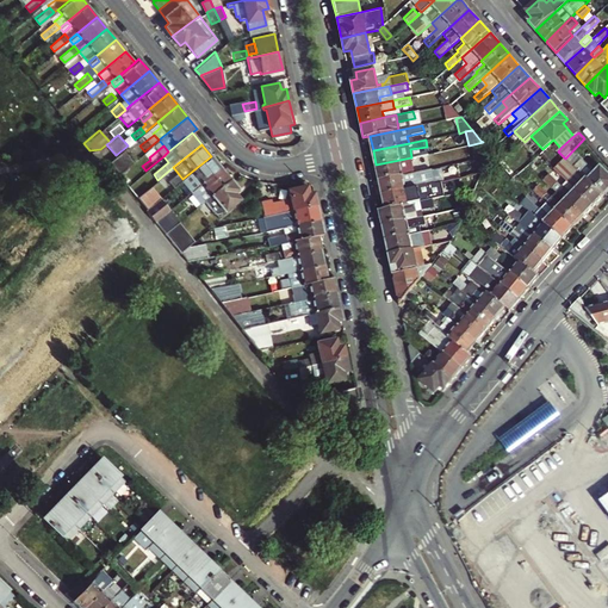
[(376,165),(379,180),(404,175),(403,169),(414,167),(414,165),(430,161),(430,160),(429,154),(411,157),(376,165)]
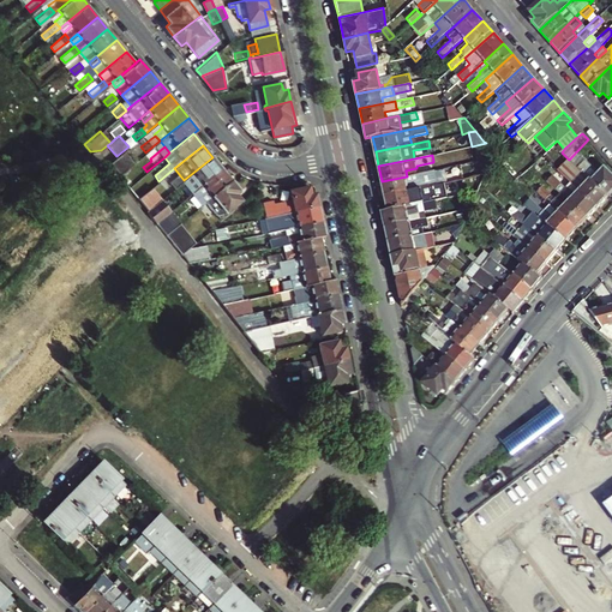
[(193,192),(222,168),(213,157),(184,180),(193,192)]
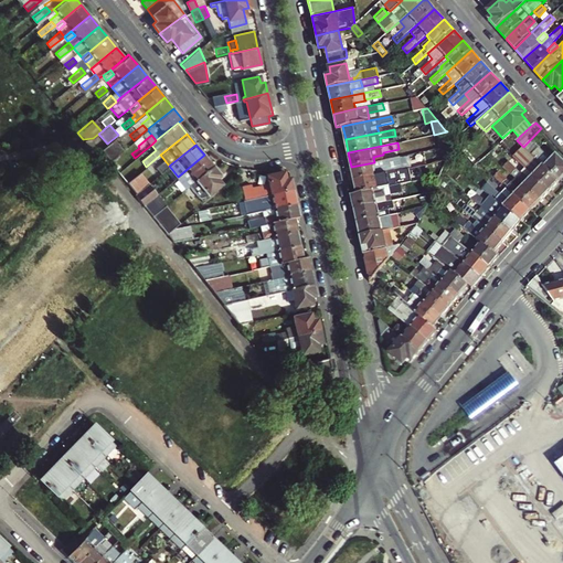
[(540,146),(531,155),(535,159),(543,166),(560,182),(562,178),(562,160),(556,155),(553,158),(540,146)]
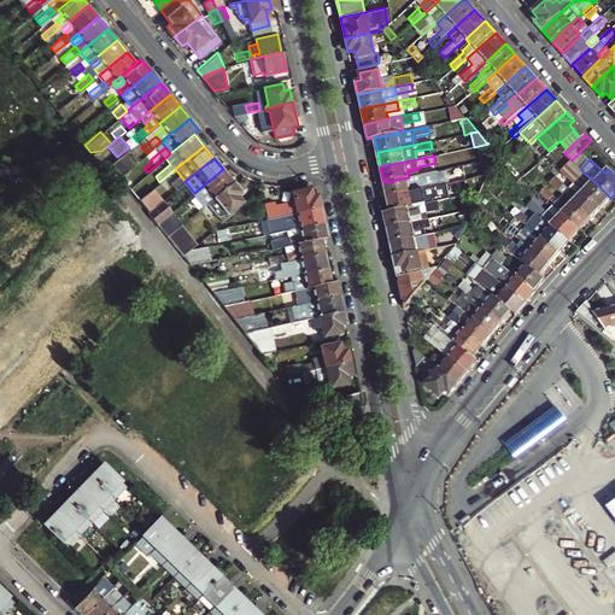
[(566,167),(562,170),(570,180),(575,175),(566,167)]
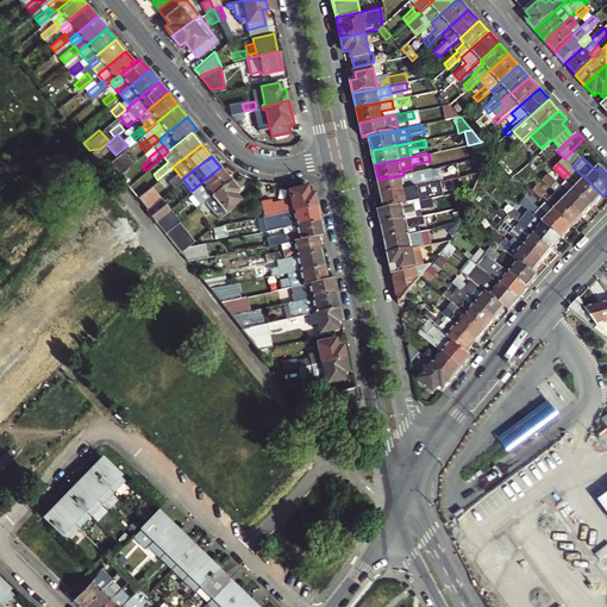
[(201,201),(205,199),(230,179),(220,167),(192,191),(201,201)]
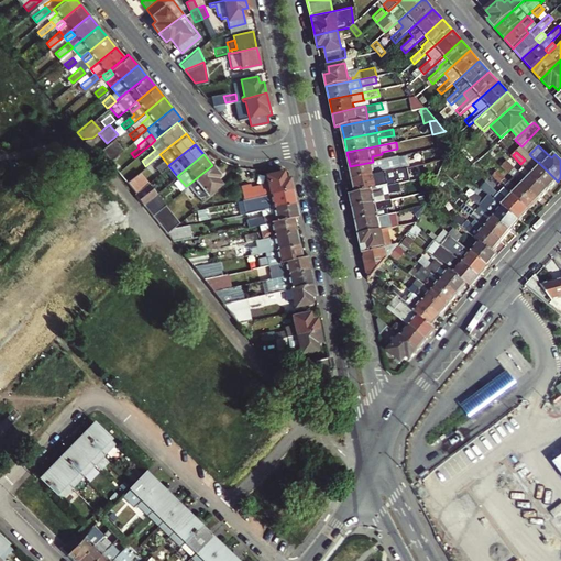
[(350,166),(353,179),(392,172),(389,165),(397,164),(408,162),(407,154),(383,160),(373,162),(350,166)]
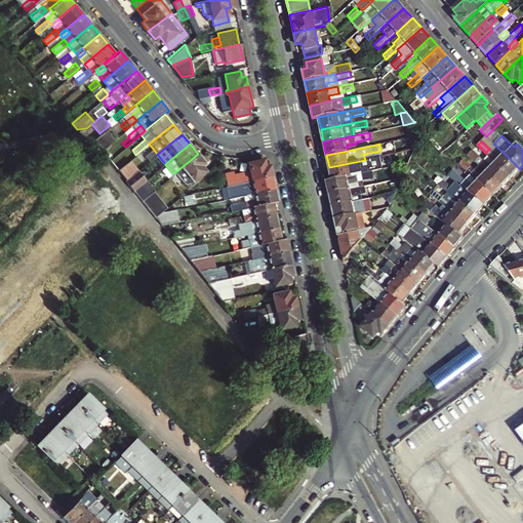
[(505,154),(497,148),(493,151),(500,158),(505,154)]
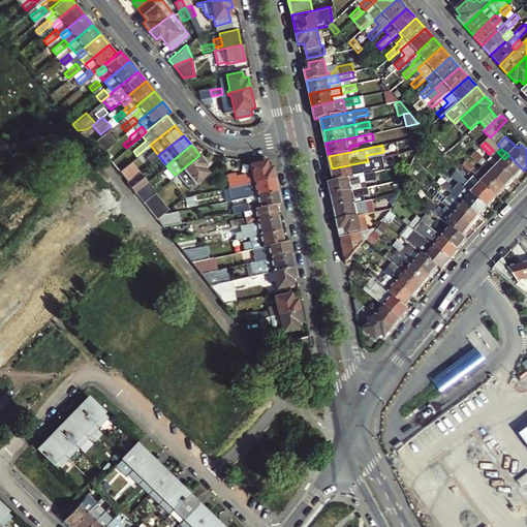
[(138,172),(158,155),(154,150),(133,167),(137,172),(138,172)]
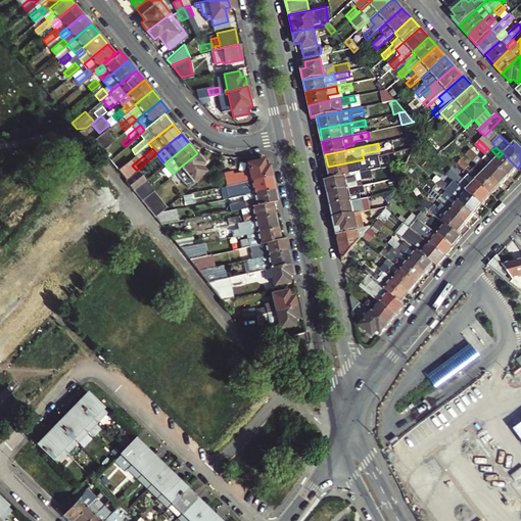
[(509,178),(487,155),(482,160),(471,149),(467,153),(485,172),(501,187),(509,178)]
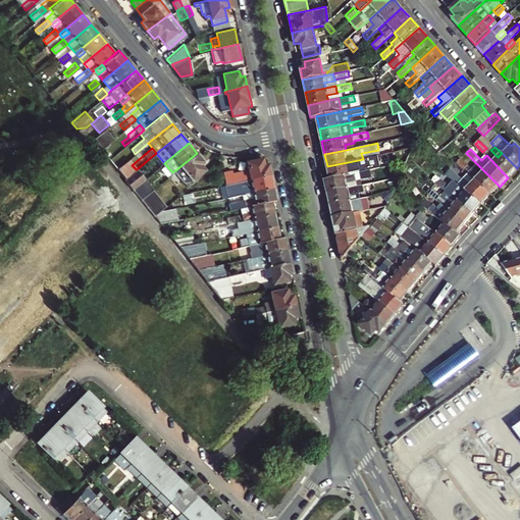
[(490,151),(486,155),(508,177),(517,168),(502,153),(498,157),(490,150),(490,151)]
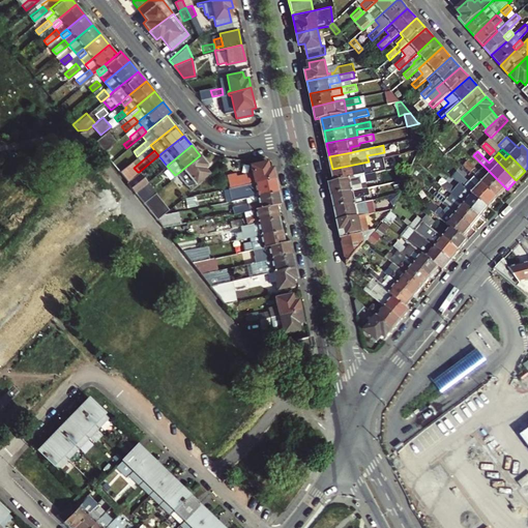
[(200,155),(178,173),(191,186),(207,173),(203,167),(207,164),(200,155)]
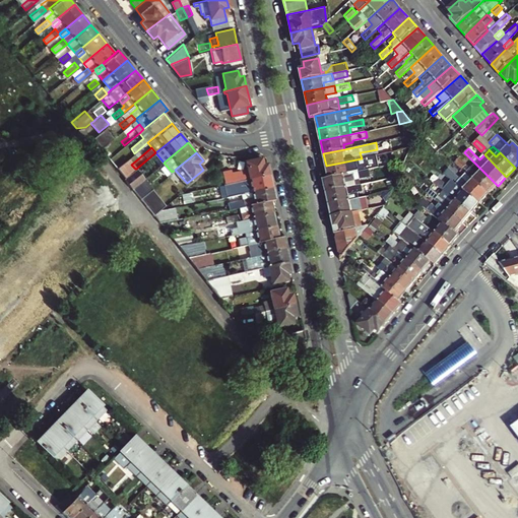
[(326,166),(328,178),(364,171),(363,165),(372,163),(371,156),(368,157),(362,158),(326,166)]
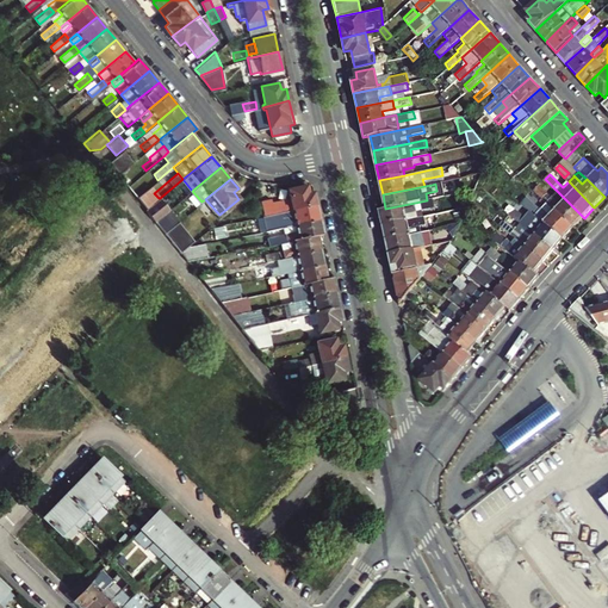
[(534,190),(544,198),(548,193),(539,185),(534,190)]
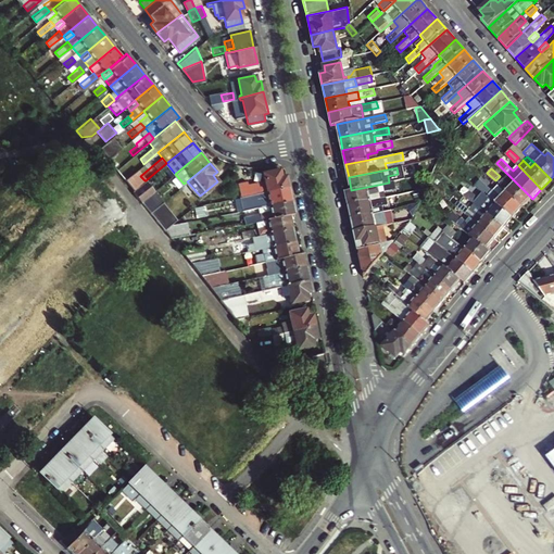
[(265,190),(289,186),(286,175),(281,176),(280,170),(263,173),(265,187),(262,187),(263,191),(265,190)]
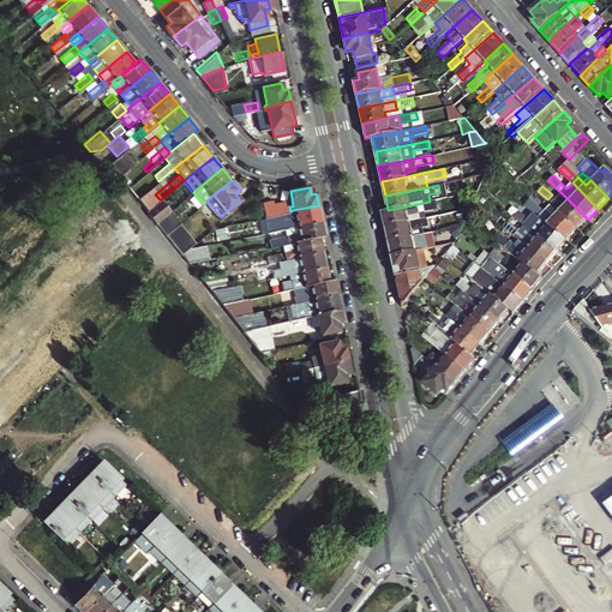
[(161,199),(160,199),(148,209),(157,221),(171,210),(190,195),(185,189),(166,205),(161,199)]
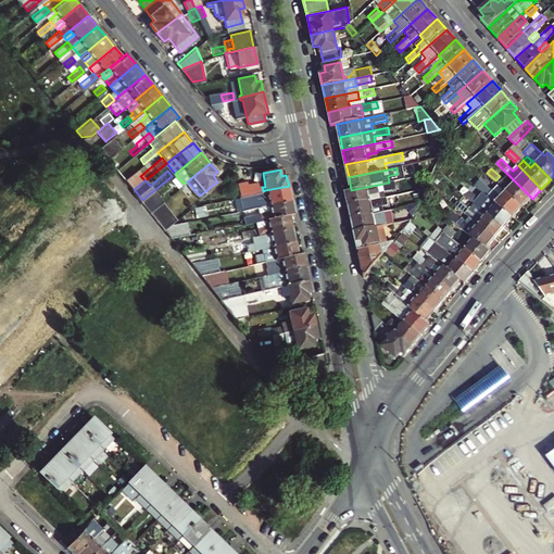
[(435,175),(433,179),(439,184),(442,180),(435,175)]
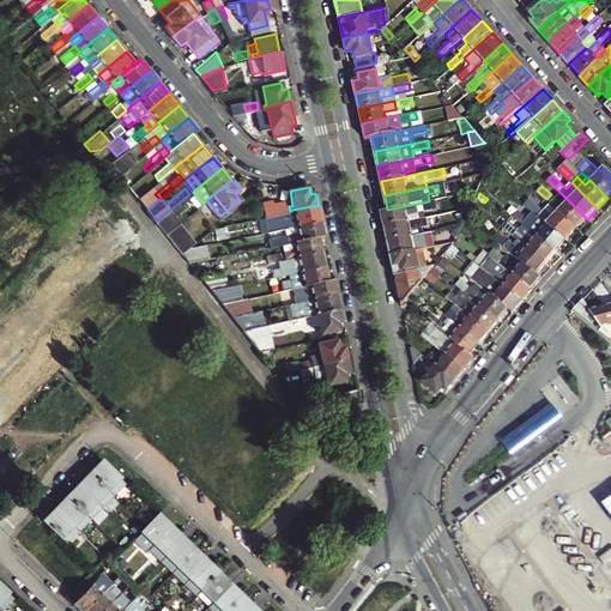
[(587,219),(569,201),(564,206),(556,198),(550,204),(576,230),(587,219)]
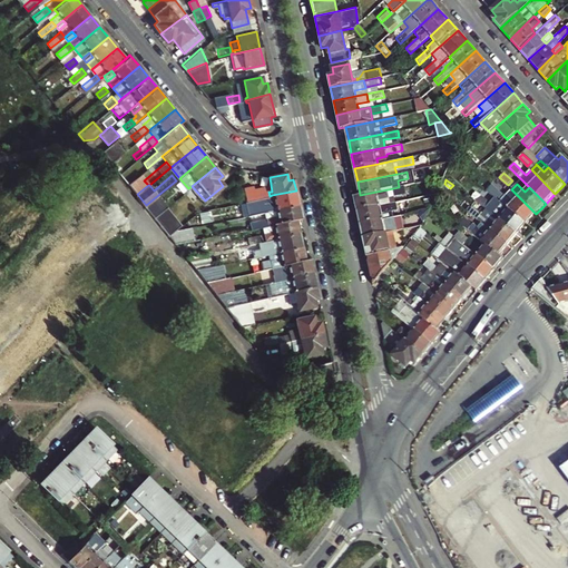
[(358,209),(391,203),(390,196),(407,193),(405,191),(411,189),(410,185),(399,187),(360,195),(354,196),(358,209)]
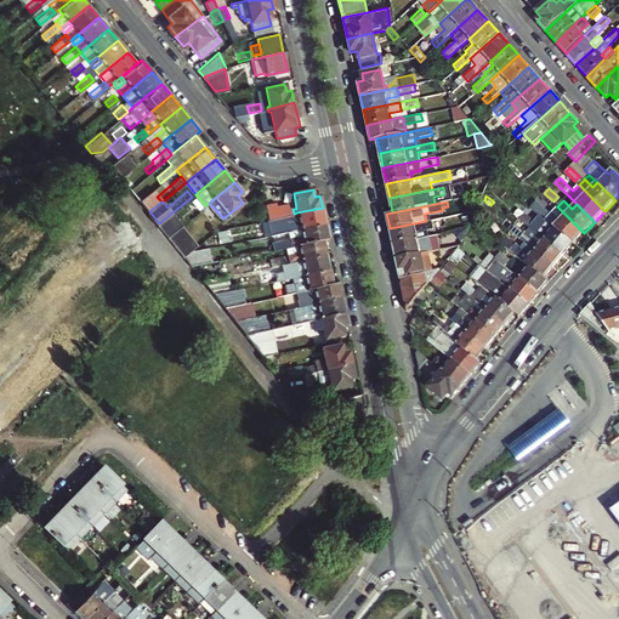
[(531,208),(545,219),(550,223),(573,244),(584,233),(557,206),(550,214),(537,202),(531,208)]
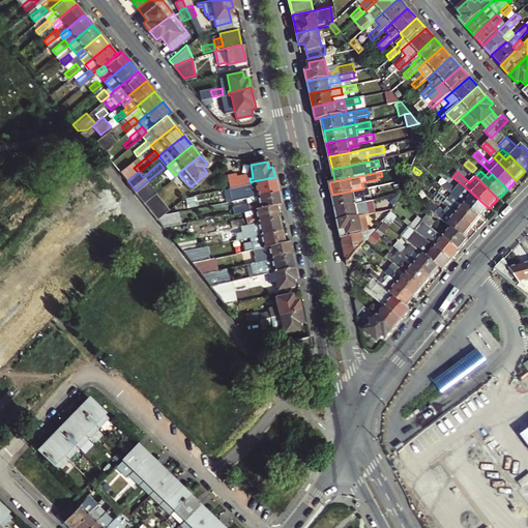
[(227,186),(245,183),(244,177),(234,179),(233,173),(225,175),(227,186)]
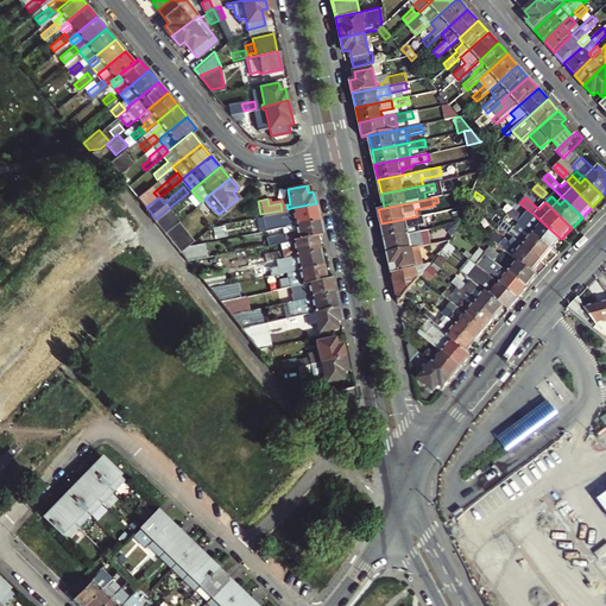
[(294,222),(319,218),(316,203),(290,208),(292,215),(281,218),(283,225),(294,222)]
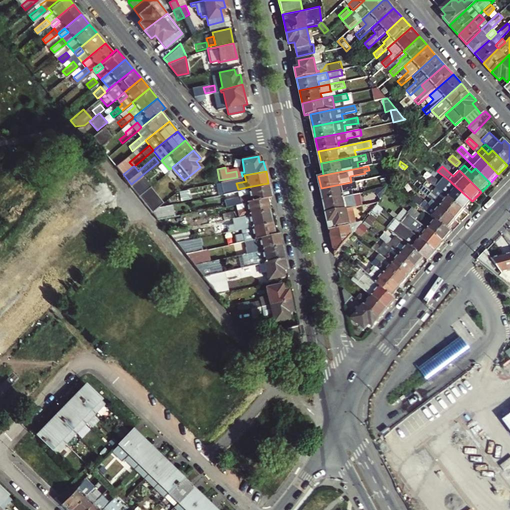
[(139,194),(150,185),(142,175),(131,184),(139,194)]
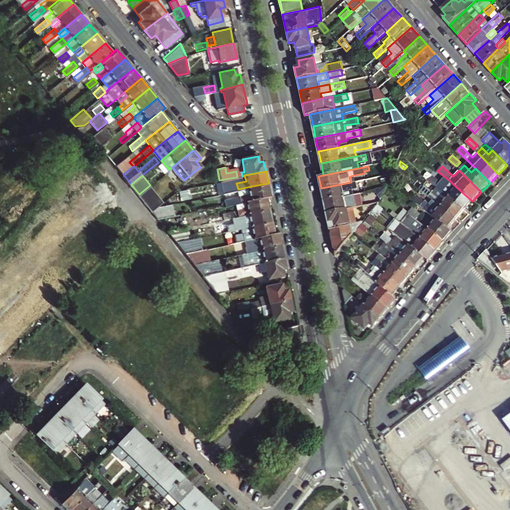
[(432,175),(428,180),(437,187),(438,188),(442,183),(432,175)]
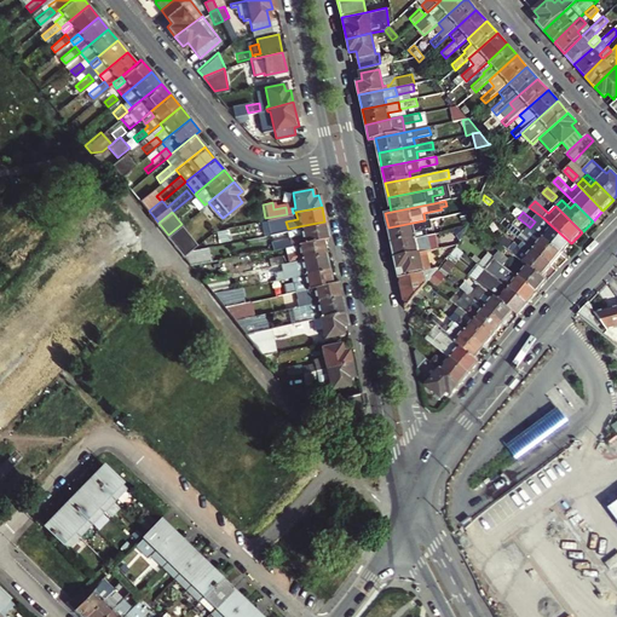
[(524,241),(534,249),(553,265),(563,254),(534,230),(530,228),(529,226),(524,232),(514,224),(502,214),(497,219),(524,241)]
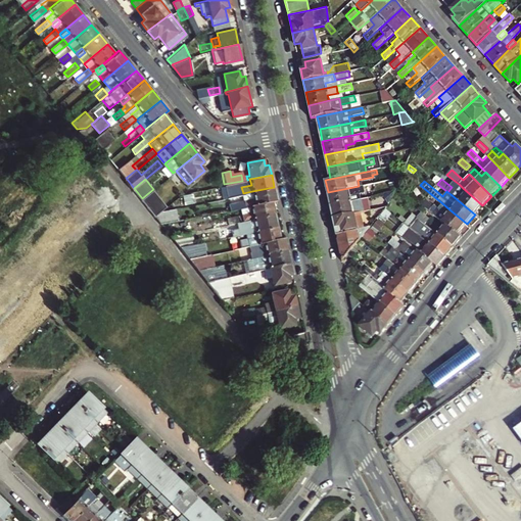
[(328,192),(330,205),(362,198),(361,193),(376,190),(374,183),(359,186),(328,192)]
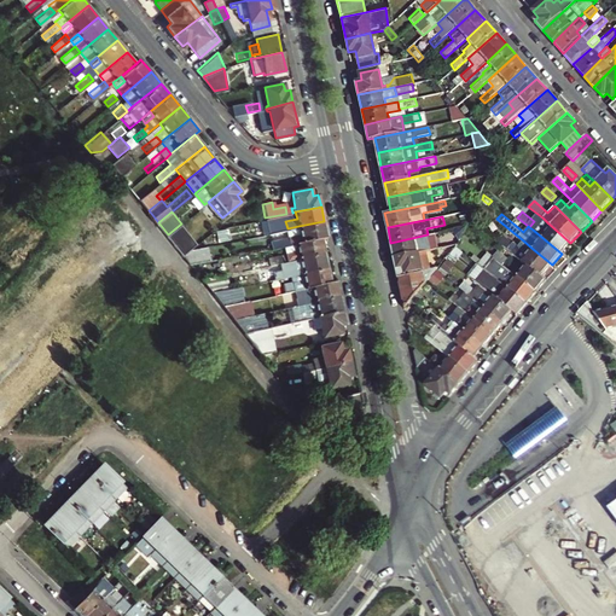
[(528,226),(517,218),(513,224),(523,232),(528,226)]
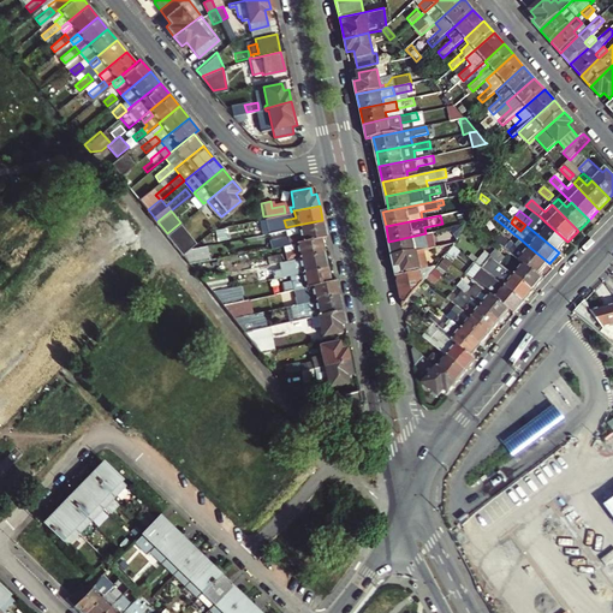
[(540,216),(530,228),(559,253),(567,242),(545,221),(540,216)]
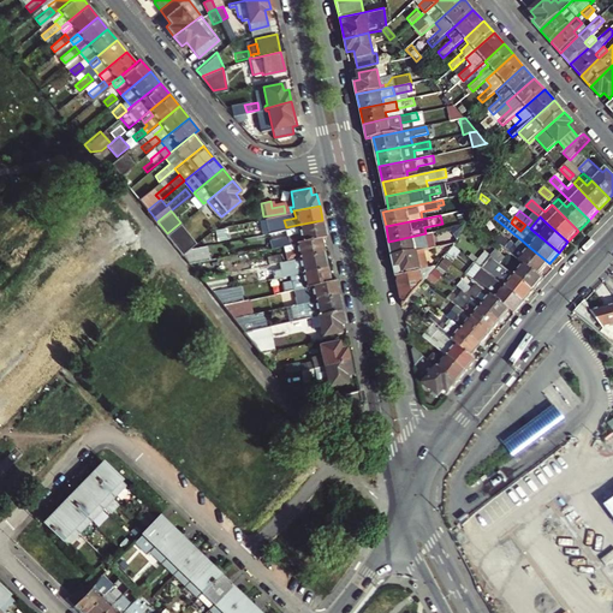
[(296,242),(321,237),(326,236),(322,220),(297,225),(298,232),(287,234),(289,243),(296,242)]
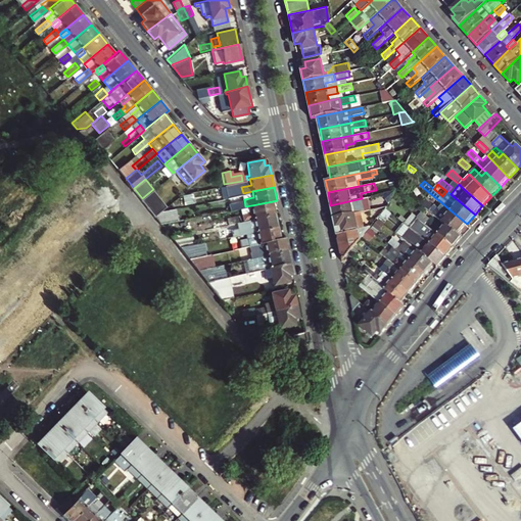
[(163,208),(167,205),(153,189),(142,198),(155,215),(163,208)]
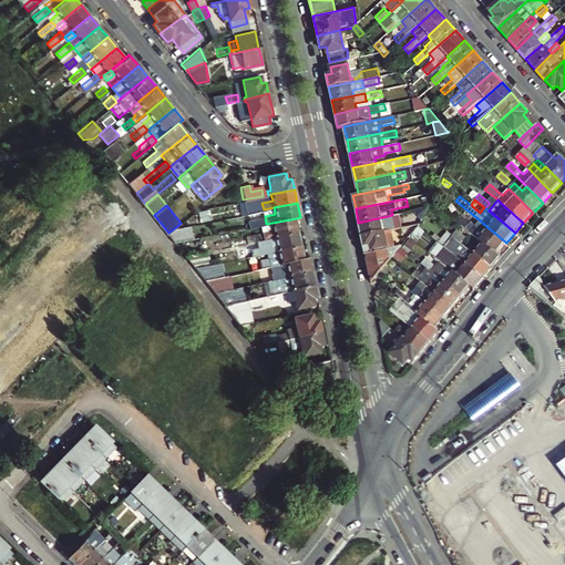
[(410,218),(409,212),(398,214),(399,221),(410,218)]
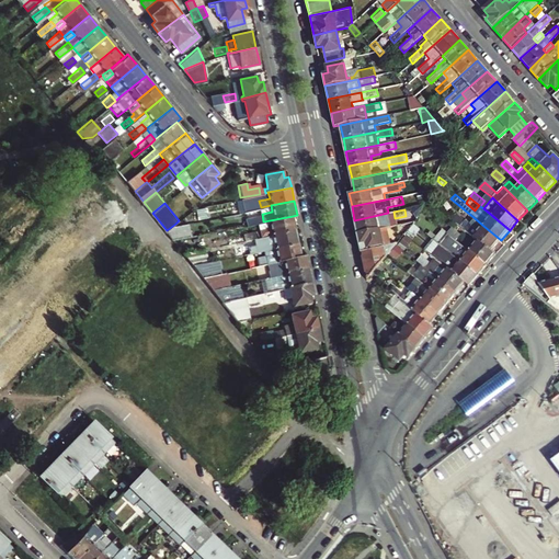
[(388,213),(354,220),(357,234),(384,228),(390,227),(388,213)]
